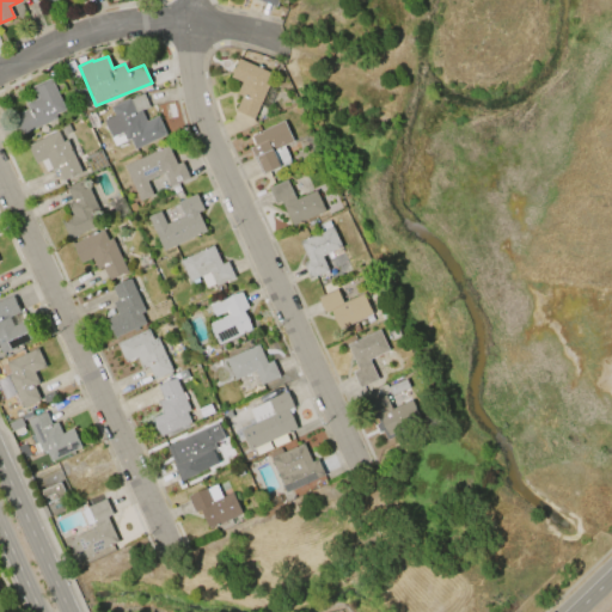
[(268,85),(252,120),(234,111),(240,96),(236,95),(240,83),(230,78),(238,59),(256,66),(257,65),(263,67),(262,69),(269,72),(264,84),(268,85)]
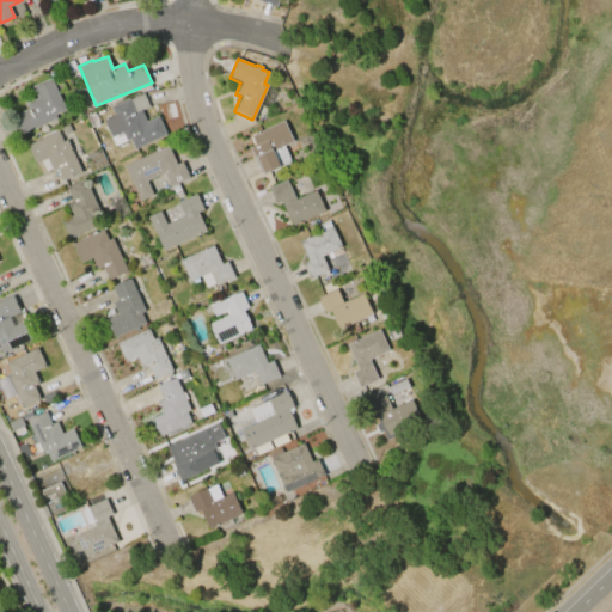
[(56,120),(20,135),(12,116),(29,109),(26,104),(37,99),(32,86),(50,79),(65,110),(55,115),(56,120)]
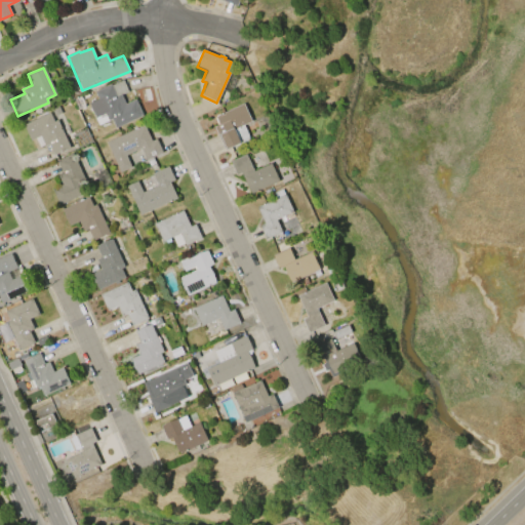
[(143,115),(115,128),(111,119),(107,120),(105,116),(95,120),(87,104),(97,98),(94,91),(110,84),(111,85),(122,80),(127,91),(120,95),(124,105),(135,99),(143,115)]
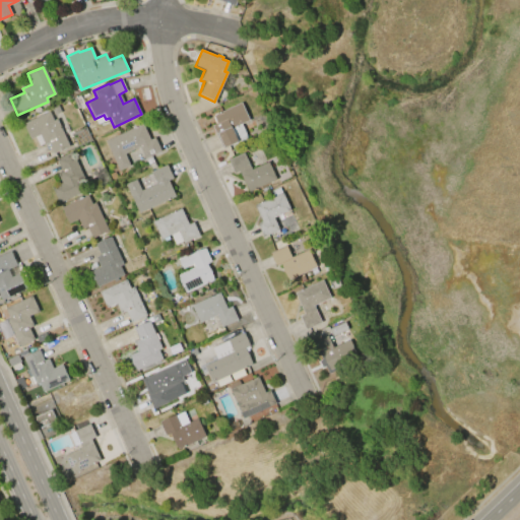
[(212,115),(241,103),(249,120),(232,128),(238,141),(224,147),(223,146),(221,147),(211,126),(216,123),(212,115)]
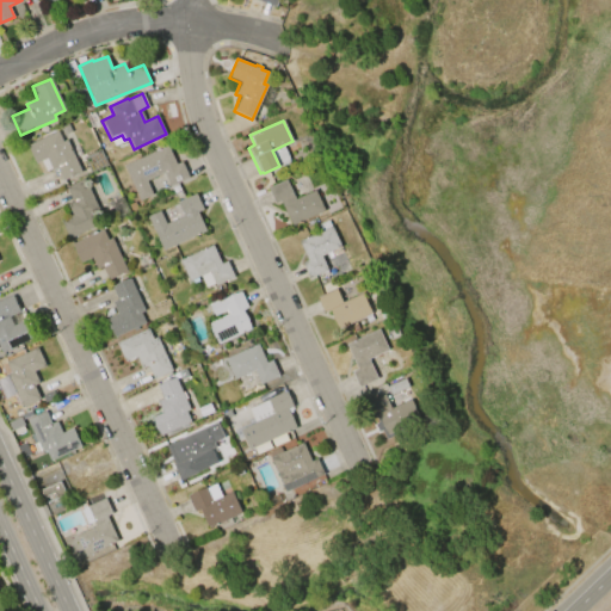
[(66,140),(81,172),(63,180),(56,167),(51,170),(45,158),(36,162),(28,144),(57,130),(62,141),(66,140)]
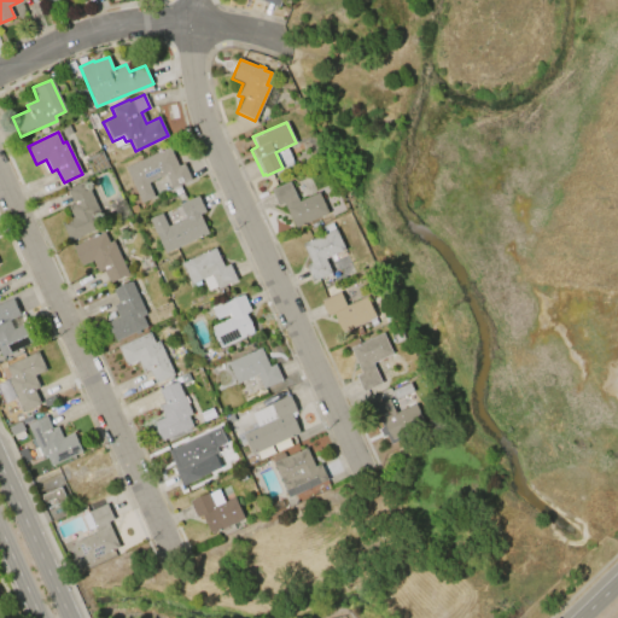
[(123,168),(169,147),(178,167),(182,164),(190,180),(170,190),(164,175),(147,184),(153,197),(140,203),(123,168)]
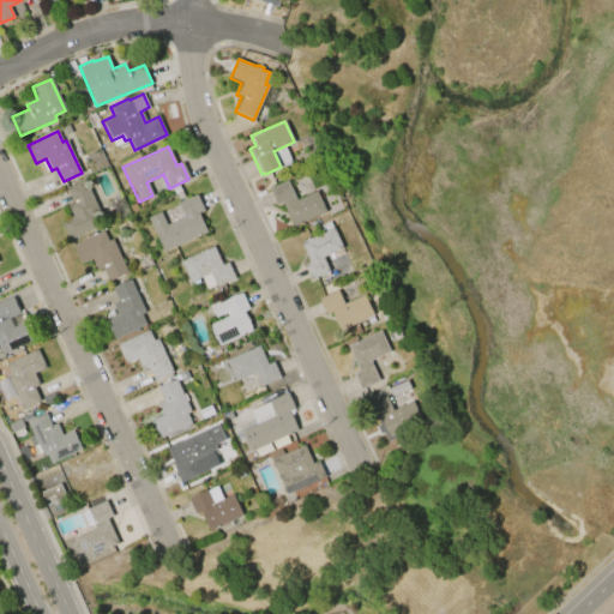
[(84,179),(97,208),(94,210),(100,226),(68,240),(60,221),(72,216),(66,204),(72,202),(65,187),(84,179)]
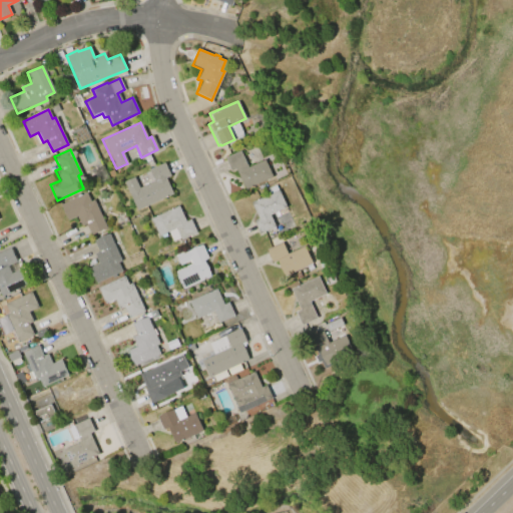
[(239,150),(247,167),(264,159),(272,176),(244,189),(234,169),(230,171),(224,158),(239,150)]
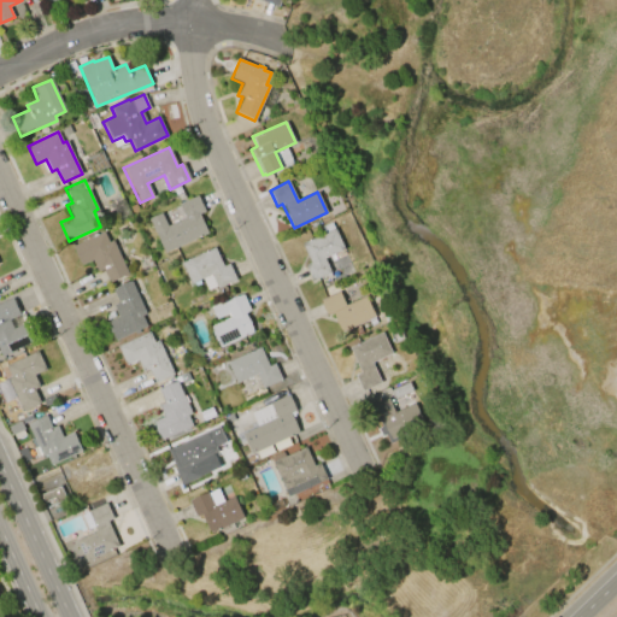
[(207,233),(164,253),(148,218),(160,213),(166,227),(186,218),(178,204),(198,195),(205,211),(199,213),(207,233)]
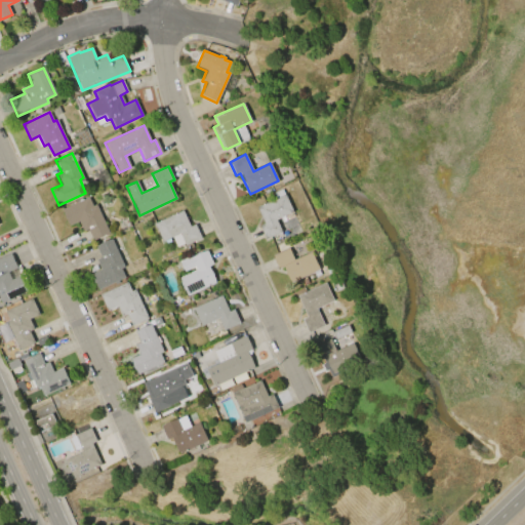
[(256,207),(284,195),(292,212),(276,219),(281,232),(266,239),(259,226),(264,224),(256,207)]
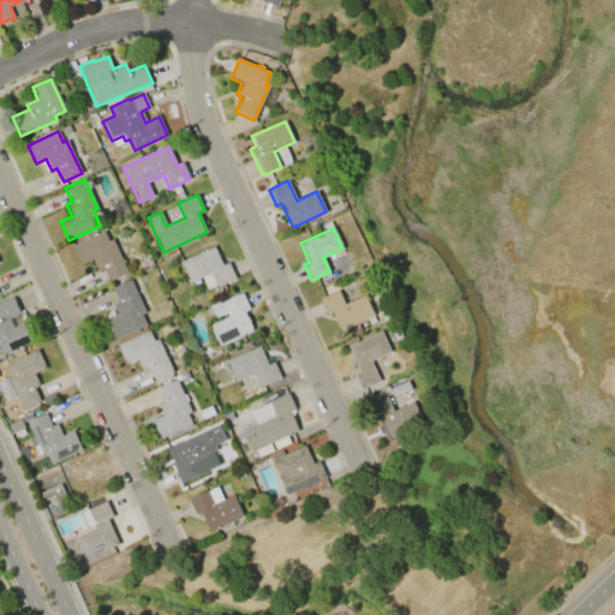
[(72,245),(103,231),(107,242),(112,239),(127,273),(108,282),(102,269),(96,272),(91,260),(81,264),(72,245)]
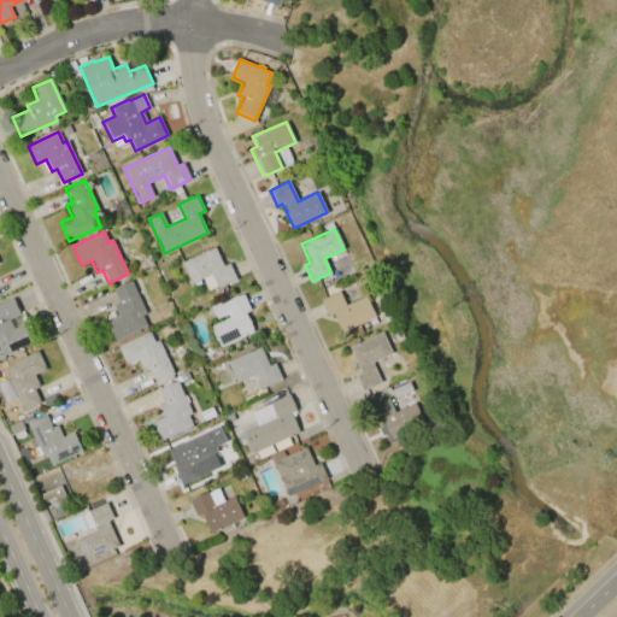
[(181,263),(213,247),(223,266),(229,264),(236,280),(218,288),(216,286),(206,291),(201,278),(191,283),(181,263)]
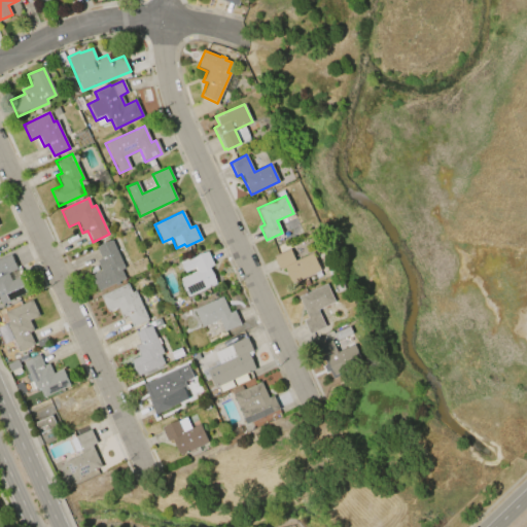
[(126,278),(117,282),(118,285),(114,287),(113,284),(99,290),(91,272),(91,270),(92,268),(96,266),(98,272),(100,271),(96,260),(101,258),(96,247),(111,240),(125,269),(121,270),(126,278)]
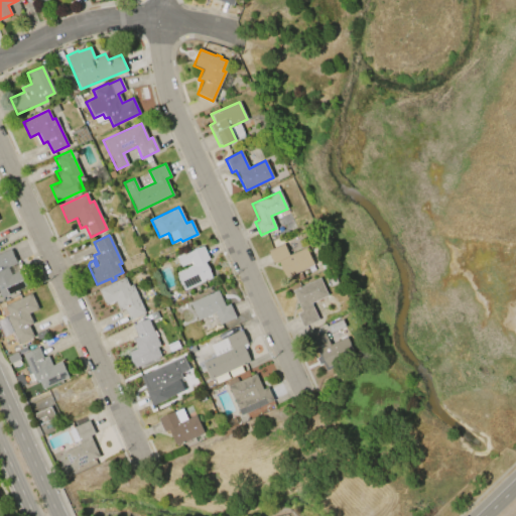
[(289,255),(305,247),(313,265),(312,266),(314,270),(309,272),(307,268),(286,278),(278,262),(273,264),(267,251),(283,244),(289,255)]
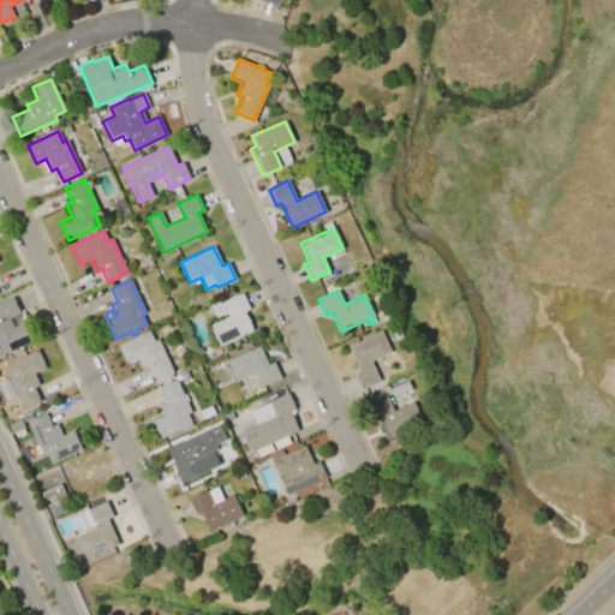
[(210,306),(224,300),(224,302),(242,293),(249,309),(243,311),(252,330),(219,346),(209,326),(228,316),(227,312),(215,318),(210,306)]
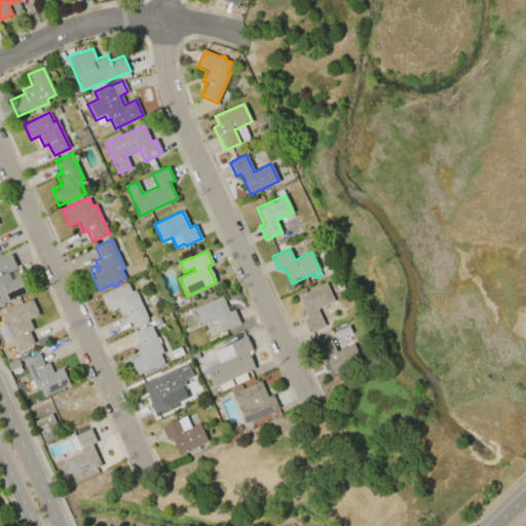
[(0,259),(10,255),(16,269),(7,273),(10,280),(21,275),(27,291),(25,292),(23,286),(5,294),(8,300),(0,304),(0,259)]
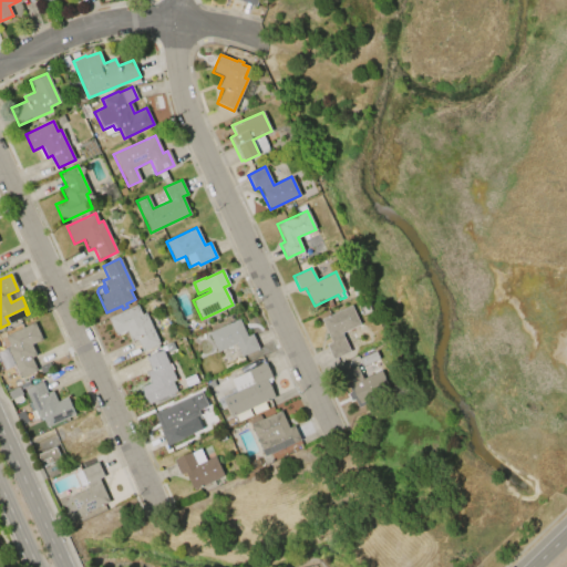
[(107,318),(137,305),(142,315),(145,312),(160,343),(142,351),(136,339),(132,341),(126,331),(116,336),(107,318)]
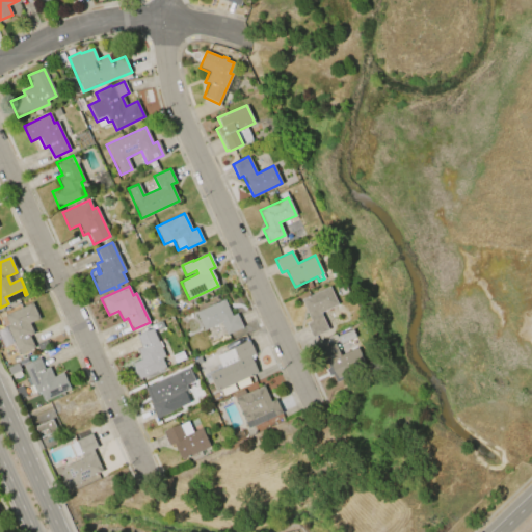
[(300,299),(329,287),(338,304),(320,312),(328,329),(312,337),(306,324),(311,321),(300,299)]
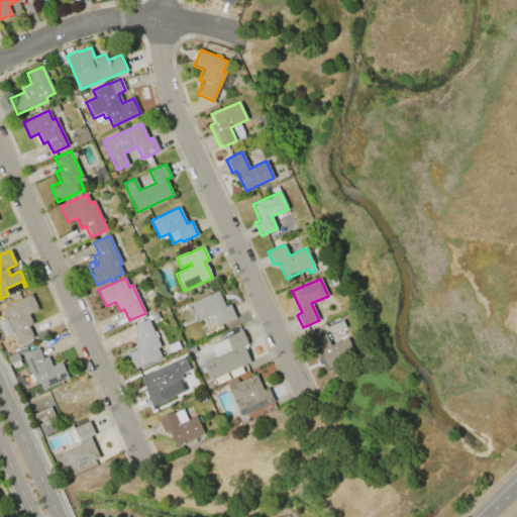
[(190,304),(217,291),(224,307),(229,305),(235,318),(220,324),(215,313),(198,321),(190,304)]
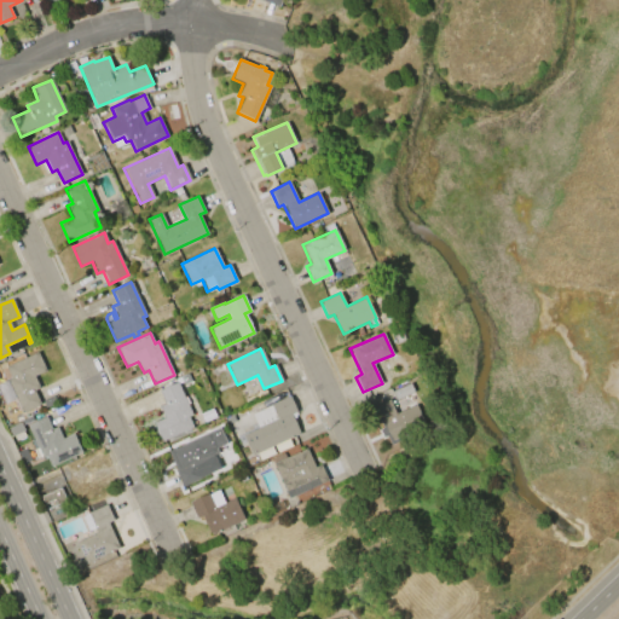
[(5,366),(38,352),(46,370),(33,376),(39,388),(34,391),(40,405),(21,414),(15,399),(4,404),(0,395),(0,382),(6,380),(6,379),(10,377),(5,366)]
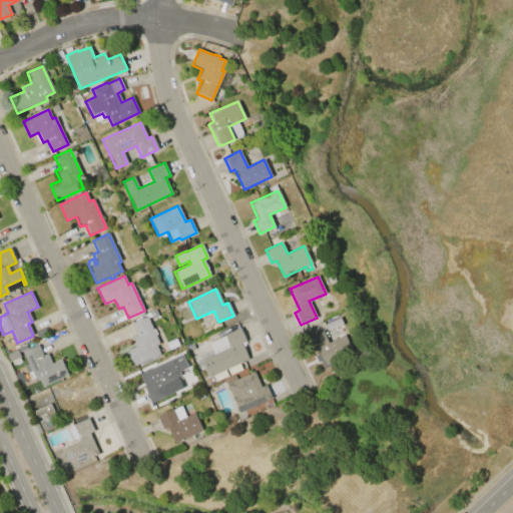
[(131,324),(147,317),(159,344),(156,345),(160,355),(133,366),(127,351),(136,347),(132,337),(136,336),(131,324)]
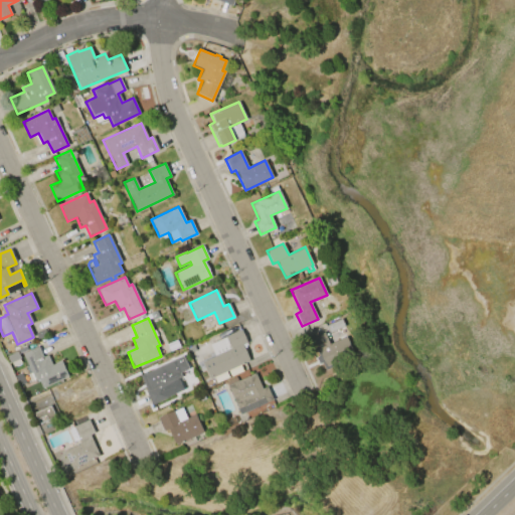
[(329,332),(326,326),(341,319),(344,326),(329,332)]
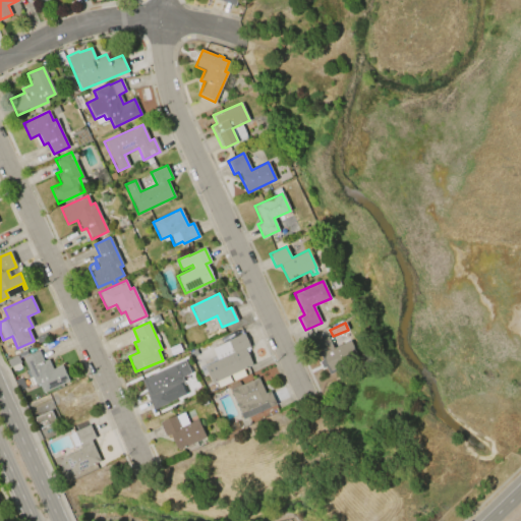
[(232,352),(227,340),(244,333),(250,347),(246,349),(253,365),(213,383),(206,365),(216,361),(216,360),(232,352)]
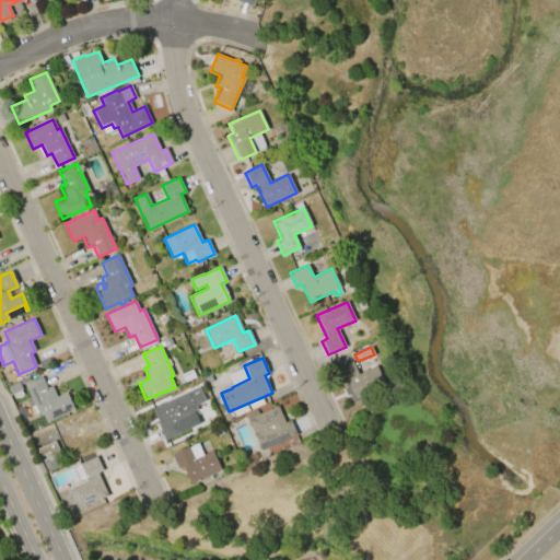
[(358,374),(376,365),(384,384),(361,395),(362,398),(353,403),(349,394),(346,395),(342,388),(346,387),(337,369),(351,361),(358,374)]
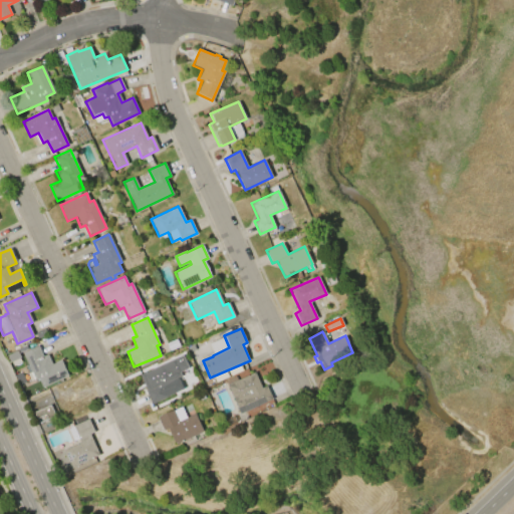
[(34,380),(22,352),(38,346),(42,356),(46,354),(51,364),(60,360),(67,376),(41,388),(37,378),(34,380)]
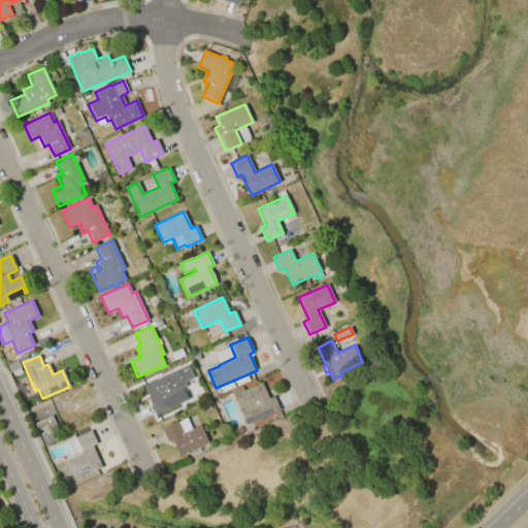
[(6,365),(17,360),(20,367),(9,372),(6,365)]
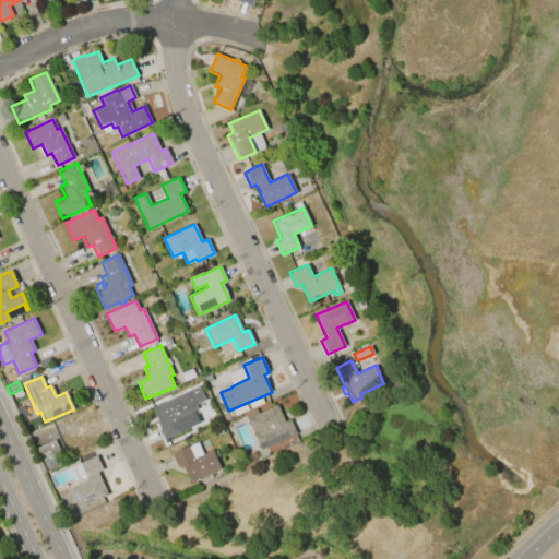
[(198,387),(204,401),(194,405),(197,409),(192,412),(199,425),(165,440),(158,426),(159,426),(152,407),(198,387)]
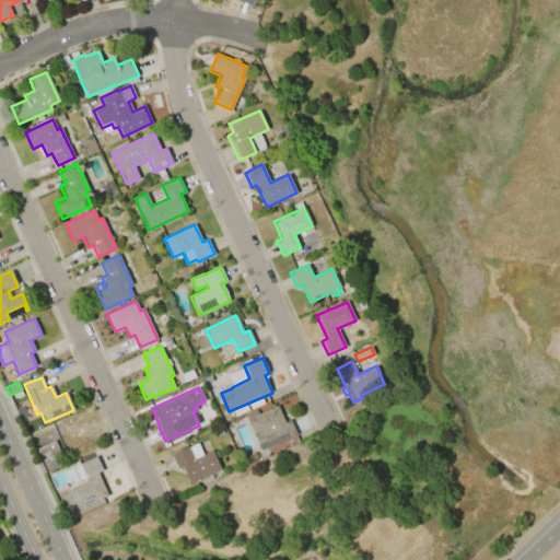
[(258,415),(277,406),(284,423),(290,421),(296,435),(261,451),(245,415),(256,410),(258,415)]
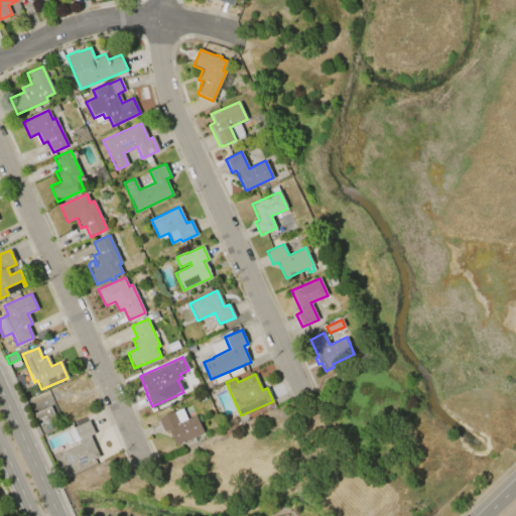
[(33,413),(49,407),(54,417),(47,420),(45,416),(36,420),(33,413)]
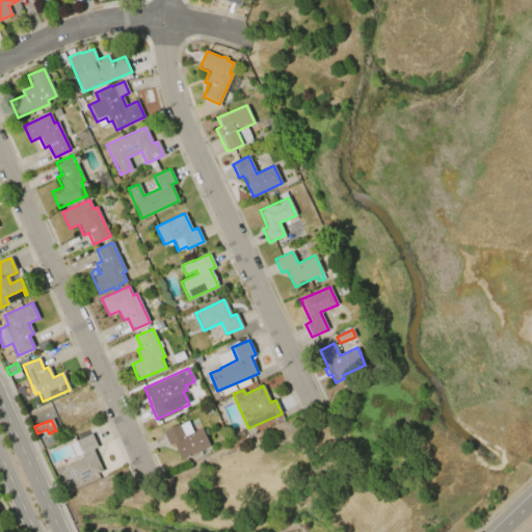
[(184,436),(202,429),(209,447),(181,459),(174,443),(168,446),(162,432),(179,425),(184,436)]
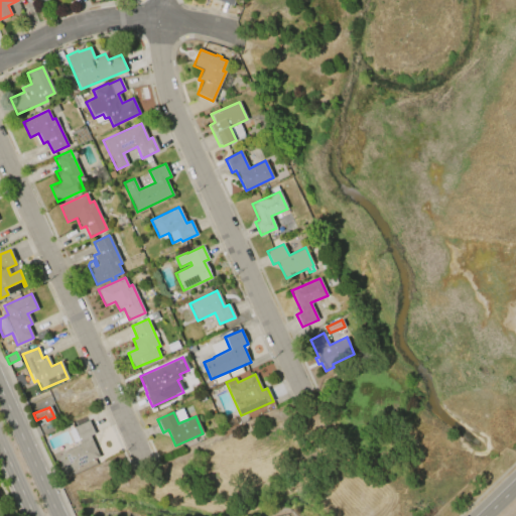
[(73,427),(89,420),(94,434),(90,435),(99,456),(71,469),(63,453),(81,444),(79,440),(73,442),(68,430),(73,428),(73,427)]
